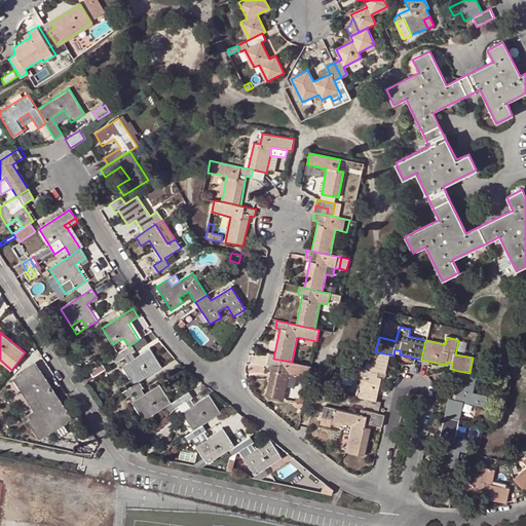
[(128,346),(123,338),(113,344),(118,352),(128,346)]
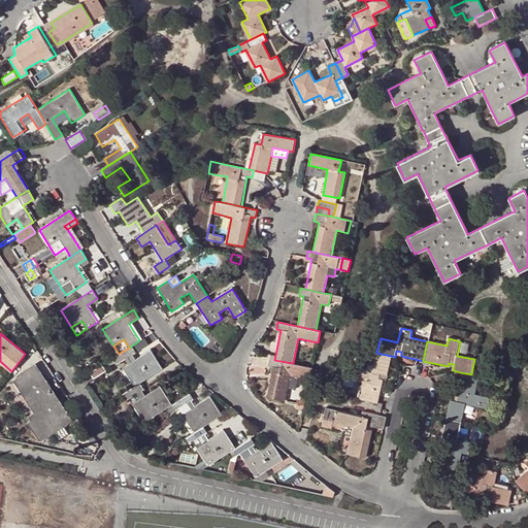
[(120,362),(131,355),(135,352),(132,345),(129,348),(119,354),(112,358),(117,364),(120,362)]
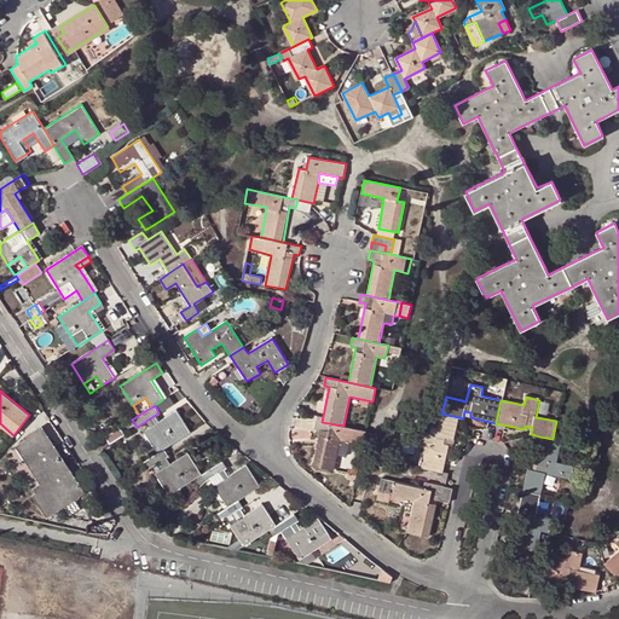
[(191,432),(177,411),(158,422),(144,432),(154,446),(156,446),(160,452),(165,449),(191,432)]
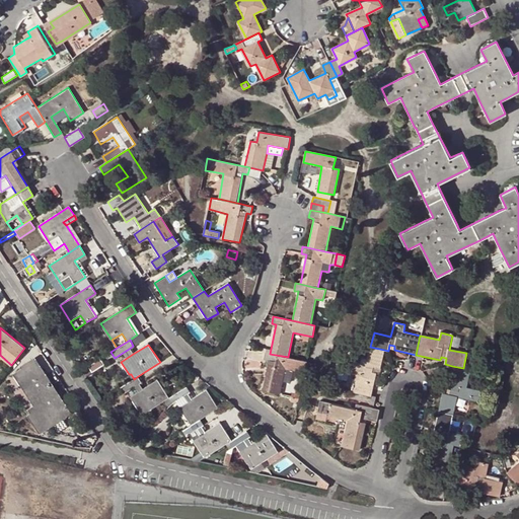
[(374,367),(380,368),(384,350),(370,347),(368,359),(362,358),(361,363),(345,360),(343,371),(357,374),(353,392),(372,396),(376,373),(372,373),(374,367)]
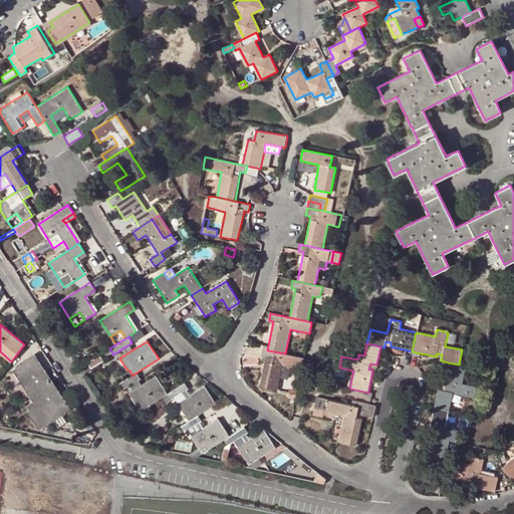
[(116,352),(119,358),(132,350),(127,345),(116,352)]
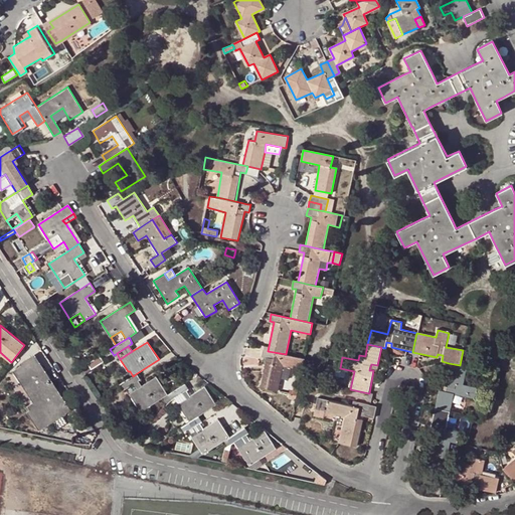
[(283,367),(289,368),(302,370),(305,358),(286,354),(268,351),(264,350),(263,357),(267,358),(261,387),(278,391),(281,378),(283,367)]
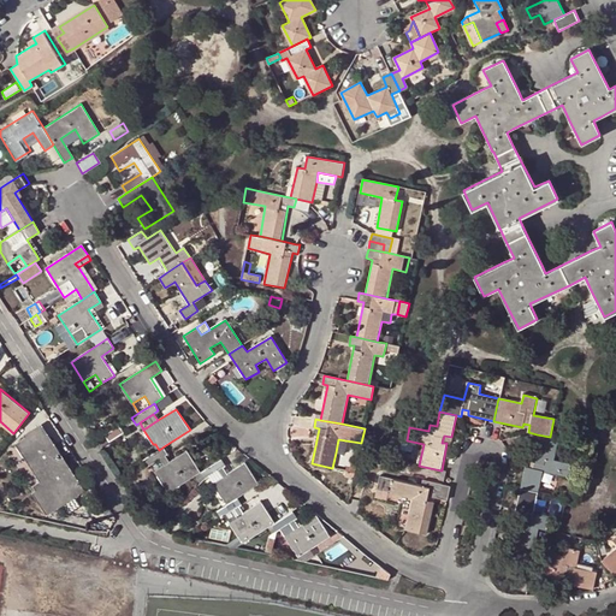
[(116,428),(107,433),(112,440),(125,431),(122,424),(116,428)]
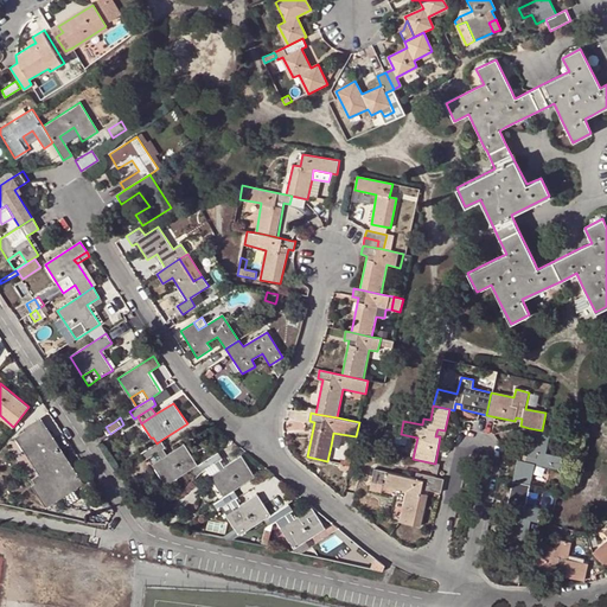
[(26,430),(18,436),(29,453),(51,439),(39,420),(25,428),(26,430)]
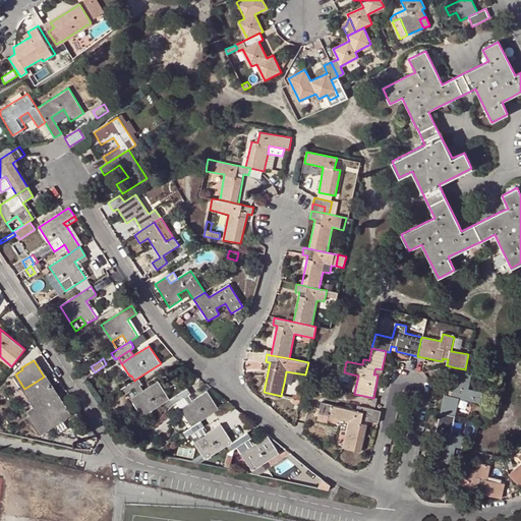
[(473,371),(465,369),(454,367),(449,391),(453,392),(451,396),(445,395),(441,413),(456,417),(460,399),(480,404),(482,393),(469,390),(473,371)]
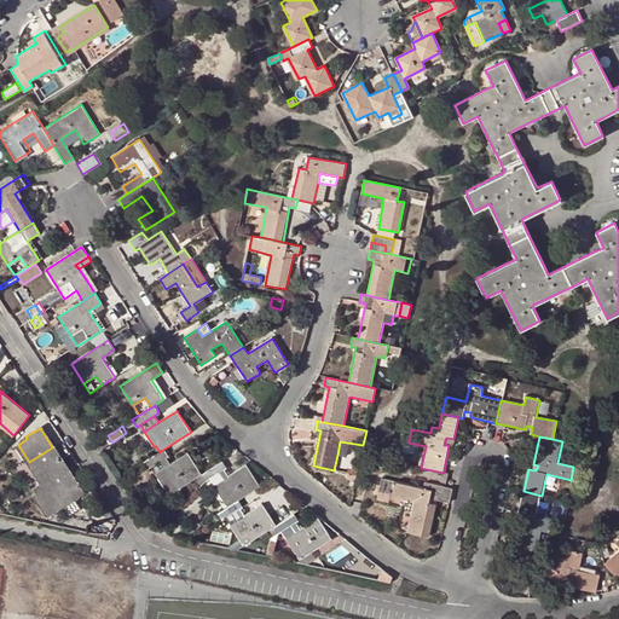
[(337,455),(345,456),(347,443),(340,441),(337,455)]
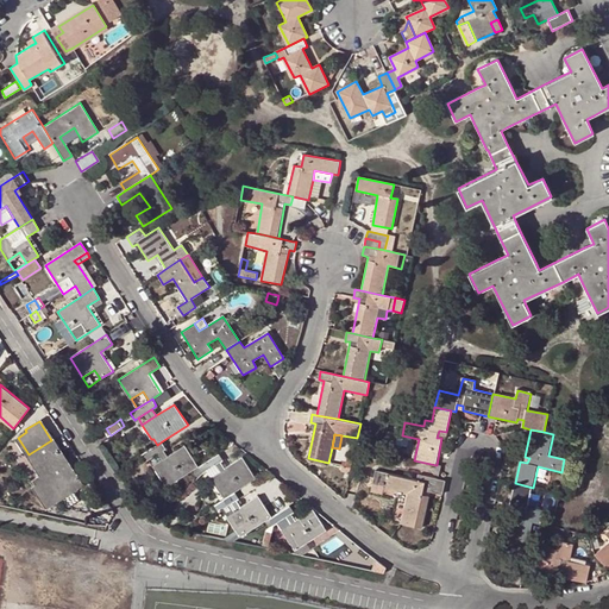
[(51,440),(29,454),(44,476),(37,481),(39,485),(36,488),(46,504),(68,490),(67,488),(79,481),(51,440)]
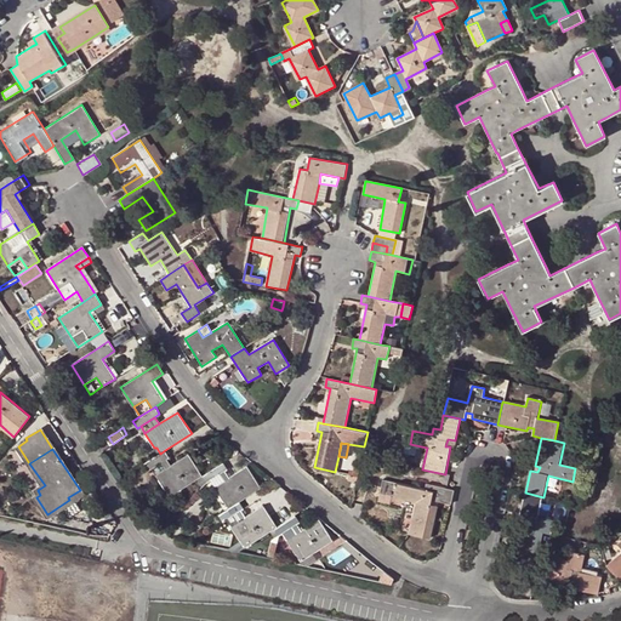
[(149,471),(152,469),(167,460),(170,457),(165,450),(160,454),(144,465),(149,471)]
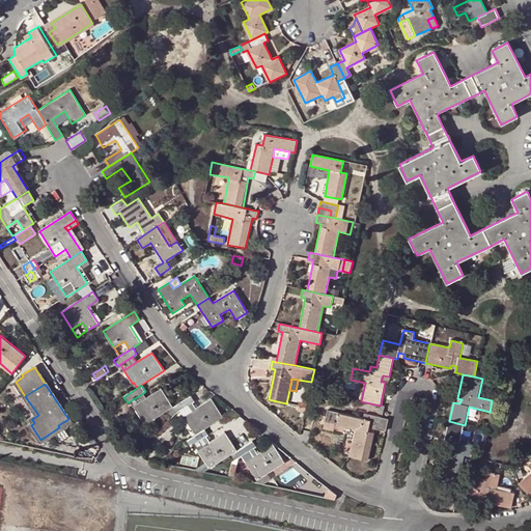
[(162,389),(147,398),(134,407),(141,419),(143,419),(146,424),(166,412),(173,407),(162,389)]
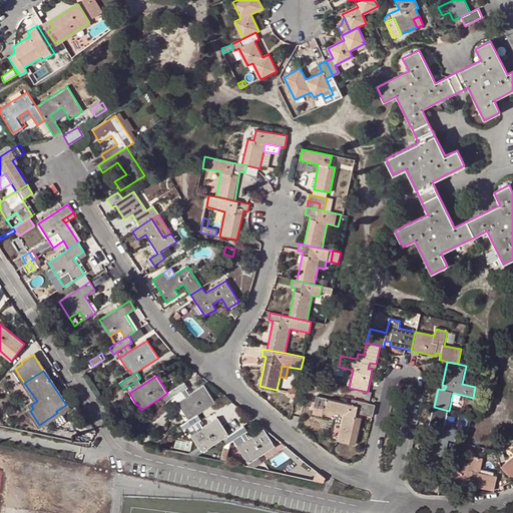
[(125,388),(129,393),(142,385),(138,380),(125,388)]
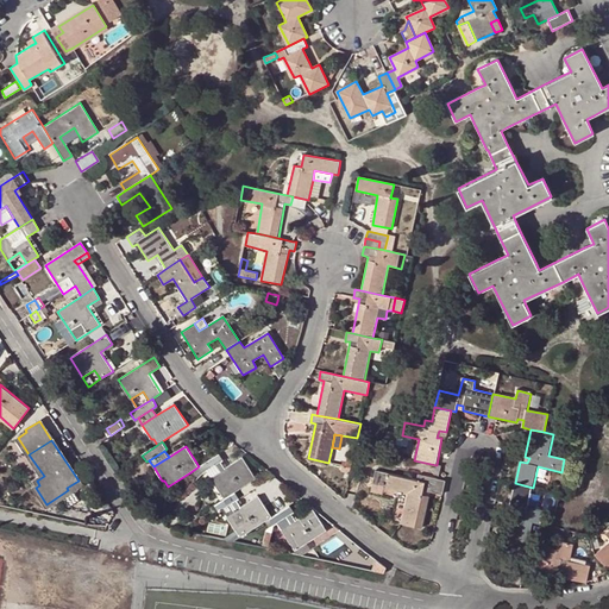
[(202,473),(206,472),(221,463),(224,460),(219,454),(199,466),(202,473)]
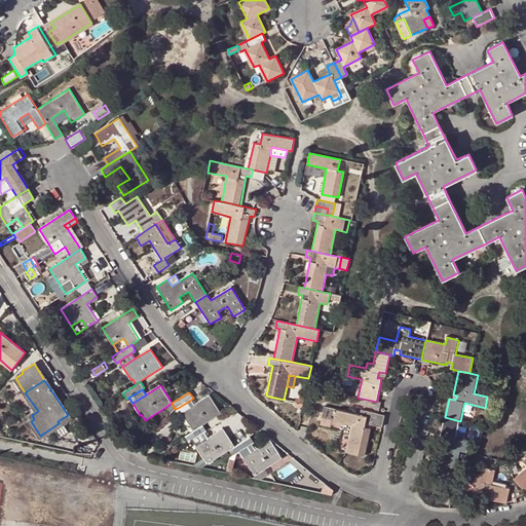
[(194,405),(182,413),(190,425),(191,425),(194,430),(182,439),(186,444),(192,440),(204,431),(207,430),(203,425),(221,413),(210,396),(194,405)]
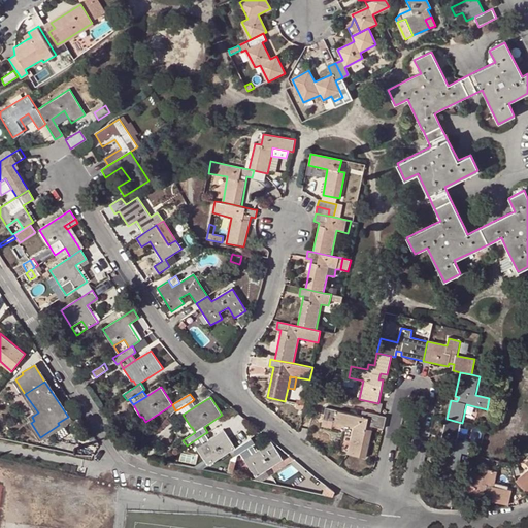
[(297,399),(295,407),(303,409),(305,401),(297,399)]
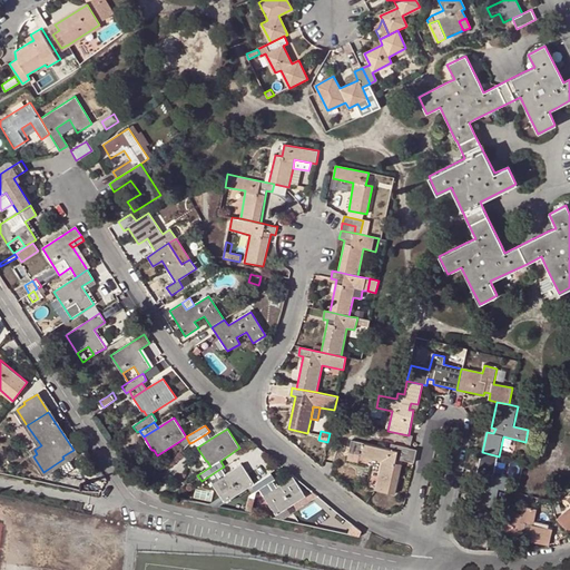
[(210,439),(207,433),(193,442),(197,448),(210,439)]
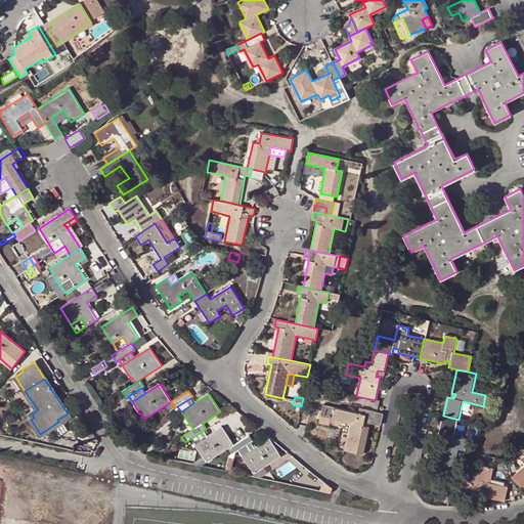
[(171,401),(164,406),(169,413),(174,407),(171,401)]
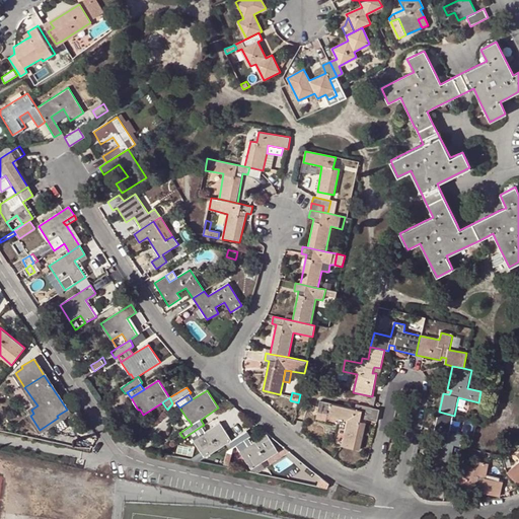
[(317,416),(328,418),(331,406),(319,403),(317,416)]
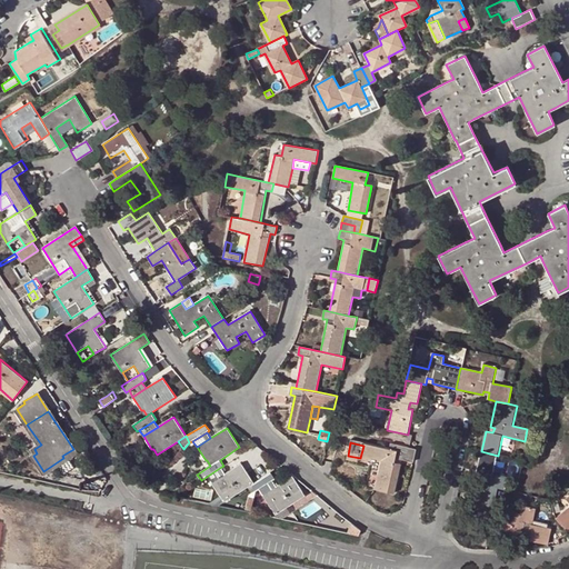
[(390,451),(363,446),(360,458),(381,462),(376,491),(395,496),(401,466),(395,463),(396,459),(402,461),(412,462),(416,450),(391,446),(390,451)]
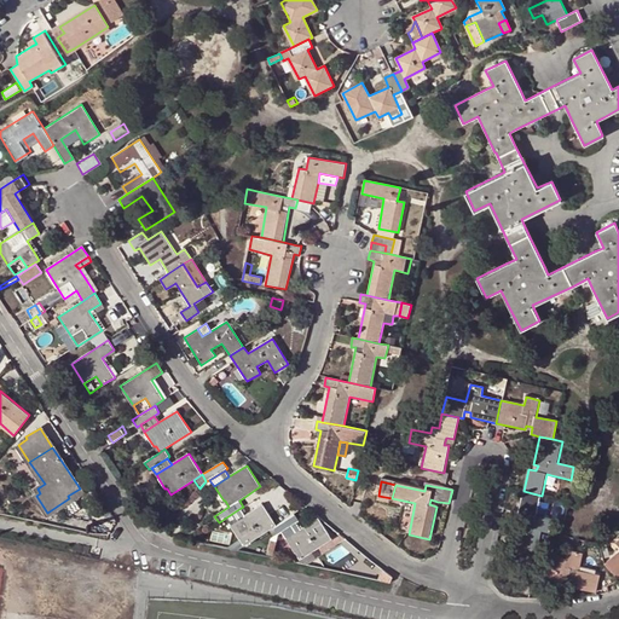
[(553,520),(537,516),(542,496),(524,491),(519,513),(524,514),(515,548),(537,553),(542,531),(550,532),(553,520)]
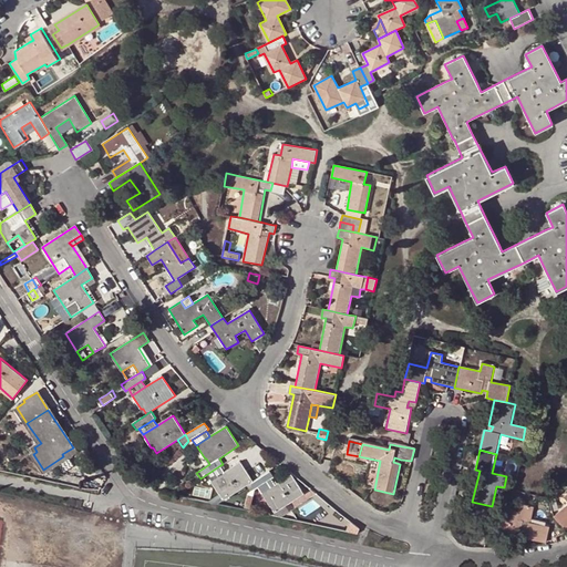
[(225,472),(212,481),(224,501),(247,485),(254,482),(240,462),(225,472)]
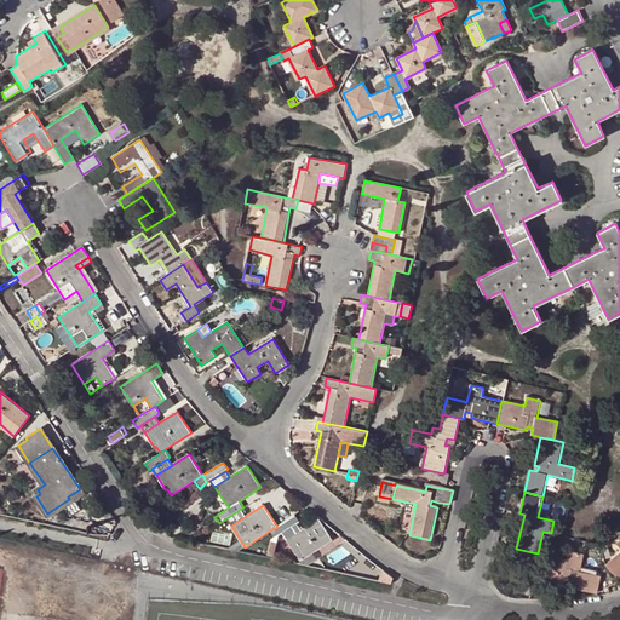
[(231,526),(246,516),(241,509),(227,518),(231,526)]
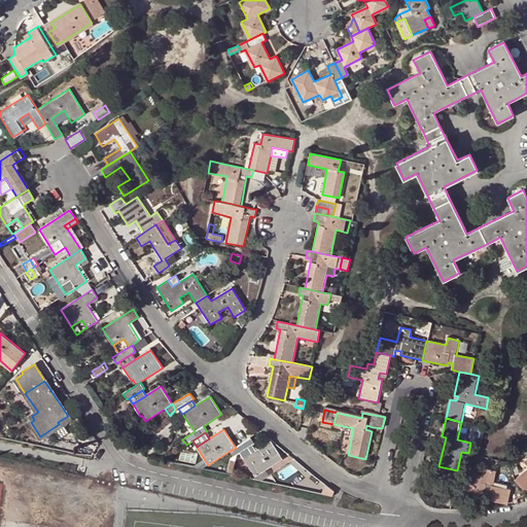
[(240,453),(252,445),(254,444),(250,437),(236,448),(230,451),(234,457),(238,454),(240,453)]
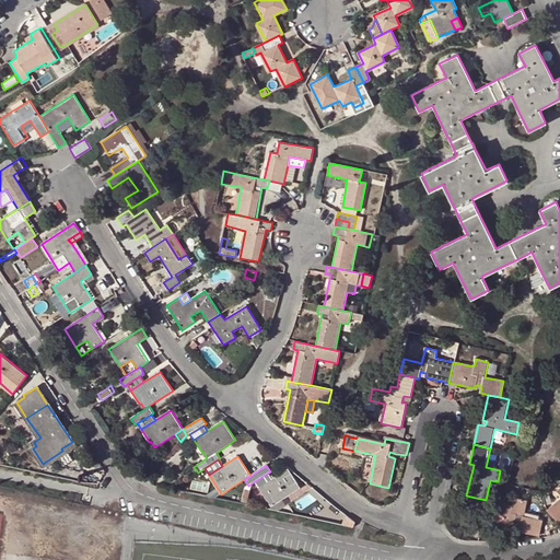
[(289,468),(272,479),(259,487),(271,506),(301,488),(289,468)]
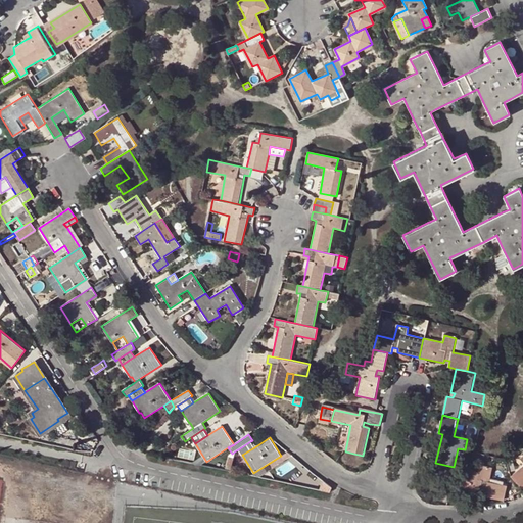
[(238,449),(242,455),(254,447),(250,441),(238,449)]
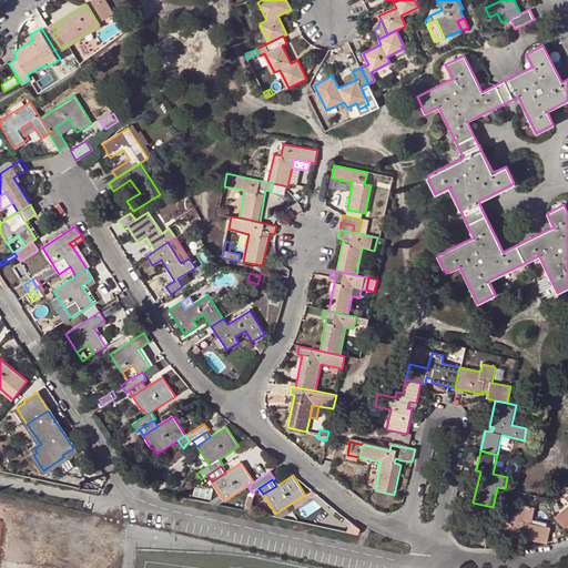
[(567,496),(566,499),(567,501),(567,507),(555,519),(567,533),(567,496)]
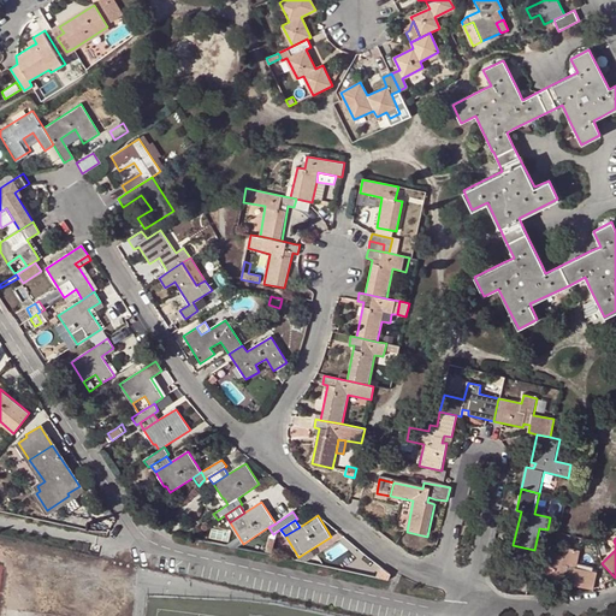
[(597,572),(576,568),(580,551),(567,548),(564,556),(550,554),(545,575),(567,580),(568,575),(573,578),(572,585),(593,590),(597,572)]
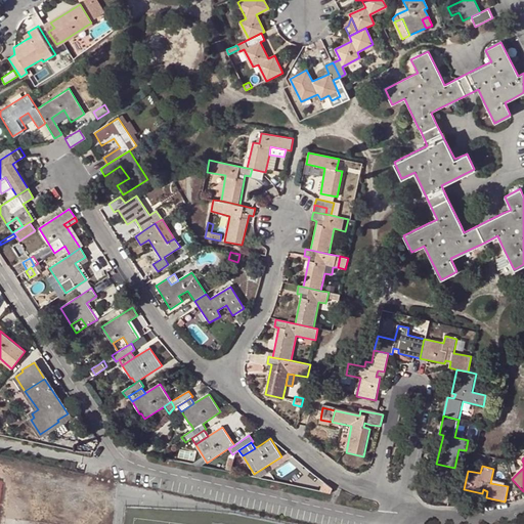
[(332,489),(325,484),(321,491),(330,493),(332,489)]
